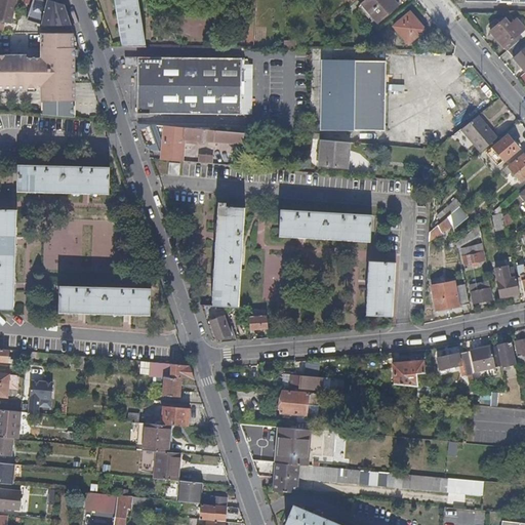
[(0,0),(0,19),(9,23),(14,0),(0,0)]
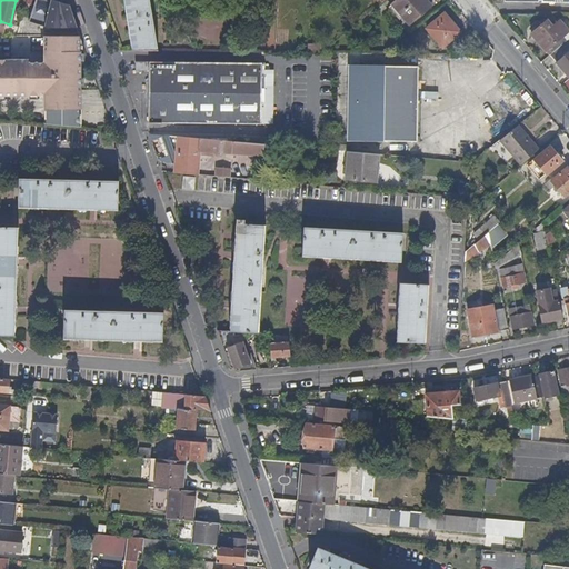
[(77,27),(69,5),(55,0),(33,0),(28,21),(48,28),(77,27)]
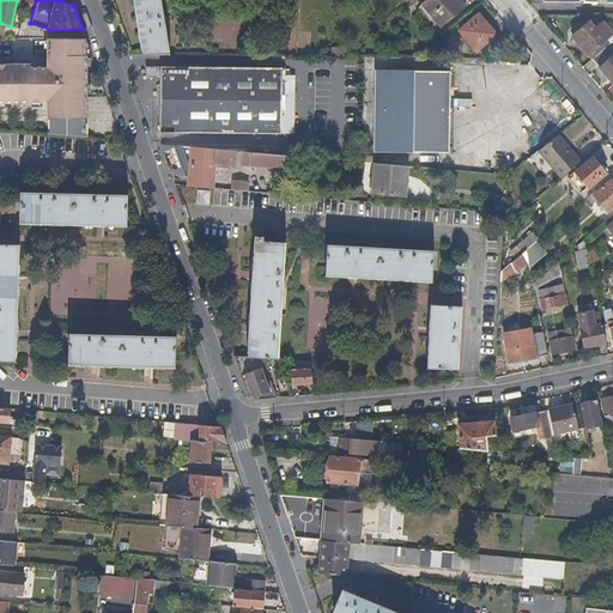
[(164,13),(161,0),(133,0),(134,1),(143,53),(171,54),(164,13)]
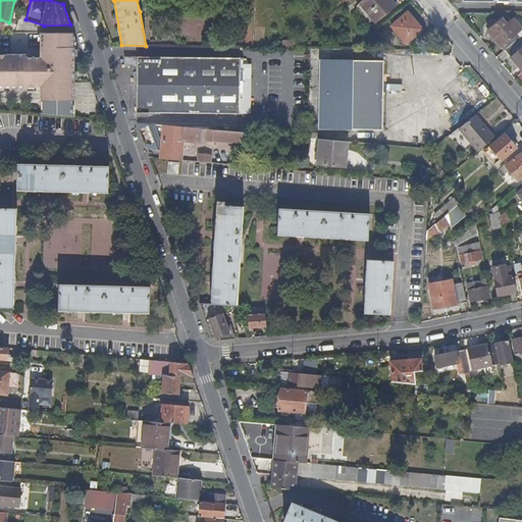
[(375,20),(397,3),(394,0),(362,0),(360,3),(375,20)]
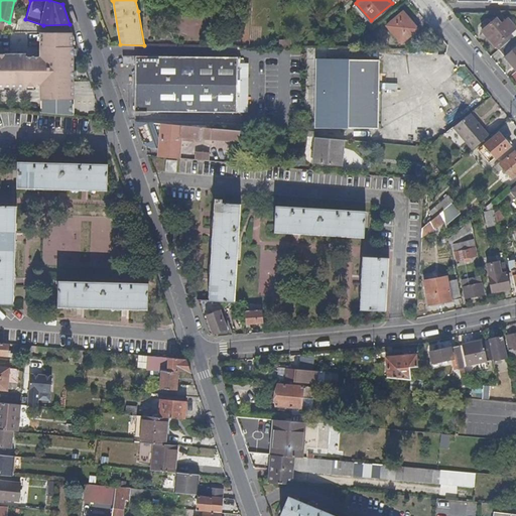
[(417,30),(403,12),(386,26),(401,43),(417,30)]
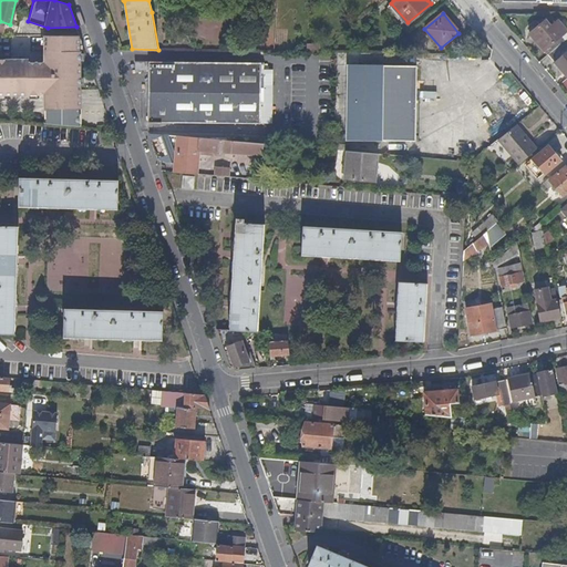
[(543,51),(566,31),(557,20),(549,27),(544,20),(527,33),(543,51)]
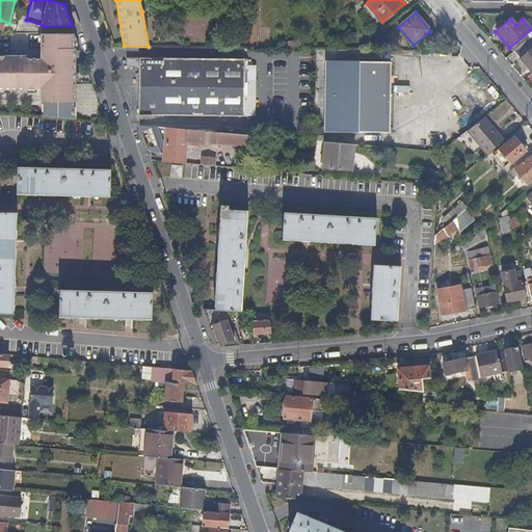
[(512,52),(531,35),(531,29),(509,48),(512,52)]
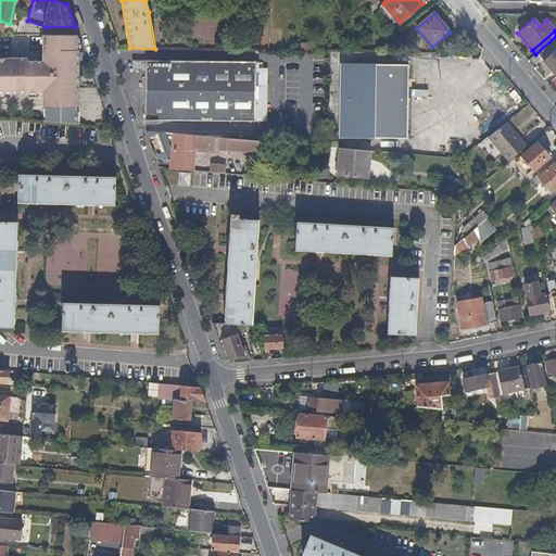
[(78,47),(78,35),(43,35),(43,47),(78,47)]
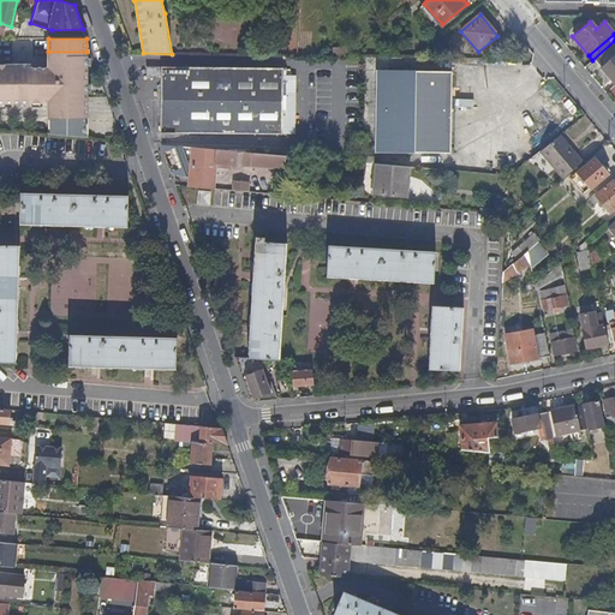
[(598,67),(614,53),(614,41),(592,60),(598,67)]
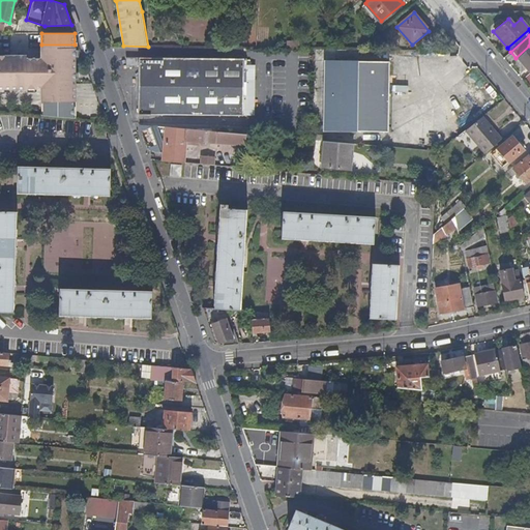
[(75,84),(75,45),(41,45),(41,58),(26,57),(26,54),(0,54),(0,81),(28,82),(48,83),(75,84)]
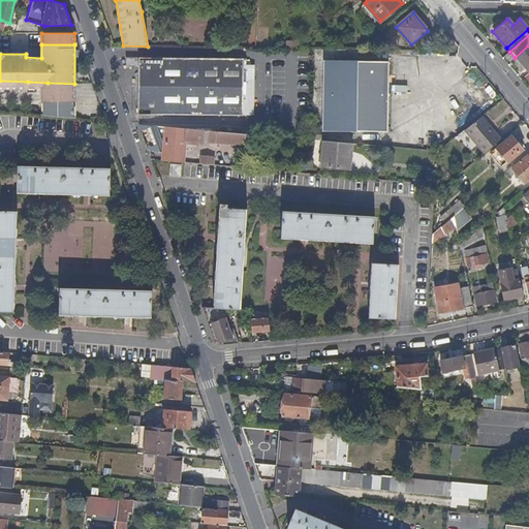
[(528,45),(515,58),(524,68),(528,65),(528,66),(528,45)]
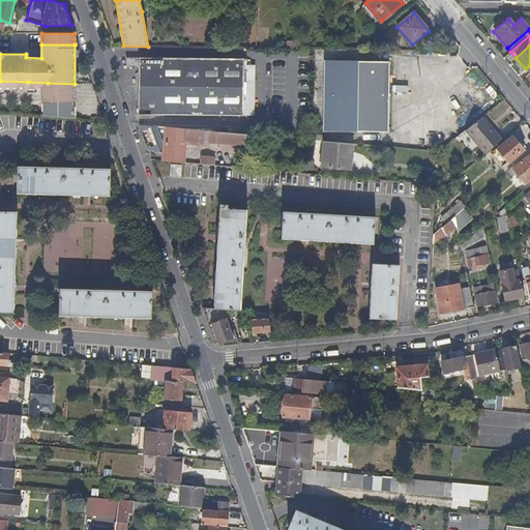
[(126,64),(140,64),(139,113),(243,115),(243,79),(252,80),(252,65),(243,65),(244,58),(126,56),(126,64)]
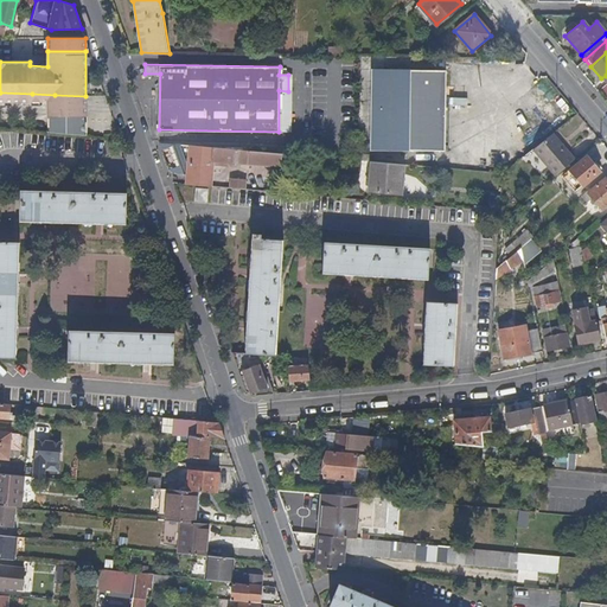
[(446,71),(409,70),(372,70),(371,151),(445,152),(446,71)]
